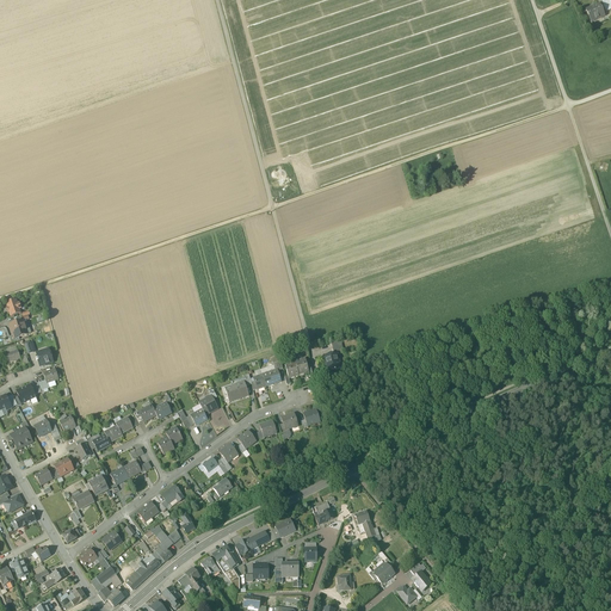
[(600,0),(606,12),(610,10),(610,5),(609,0),(600,0)]
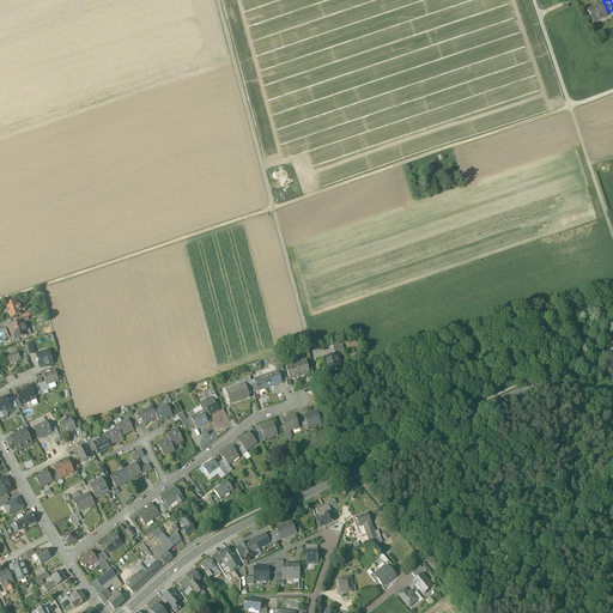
[(588,11),(593,23),(594,23),(594,22),(605,17),(606,17),(600,5),(600,6),(593,8),(588,11)]
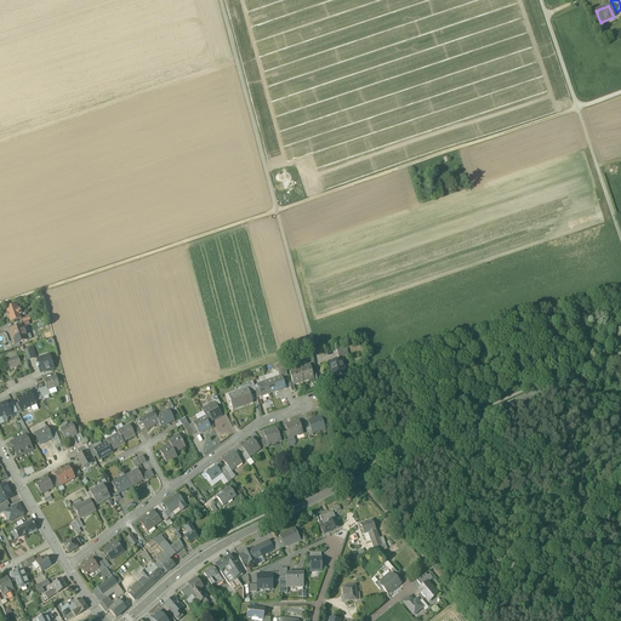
[(9,319),(11,323),(22,319),(20,315),(22,314),(20,308),(18,309),(17,306),(6,309),(7,313),(6,314),(7,319),(9,319)]
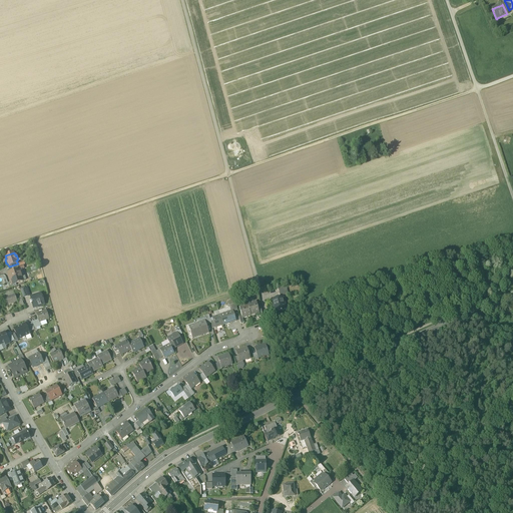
[(23,282),(23,281),(21,276),(21,275),(19,270),(18,271),(8,274),(11,283),(12,285),(15,284),(23,282)]
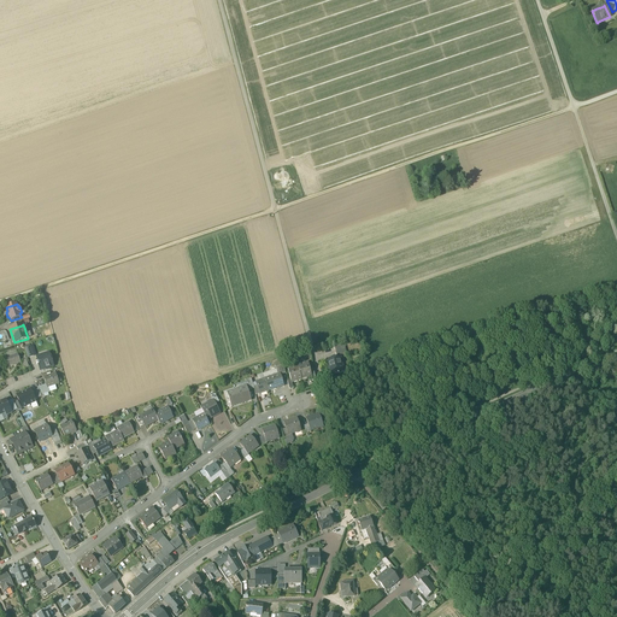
[(334,347),(336,357),(346,354),(344,345),(334,347)]
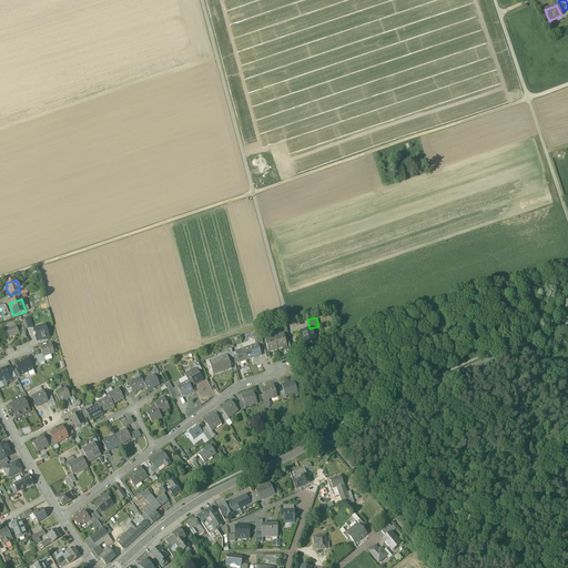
[(22,322),(26,330),(31,327),(29,320),(22,322)]
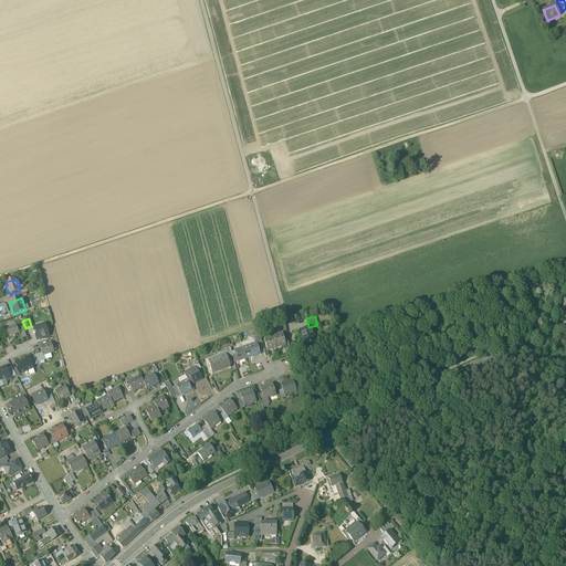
[(40,327),(40,328),(35,331),(37,335),(35,335),(38,339),(49,336),(45,327),(44,326),(43,325),(42,325),(40,326),(40,327)]
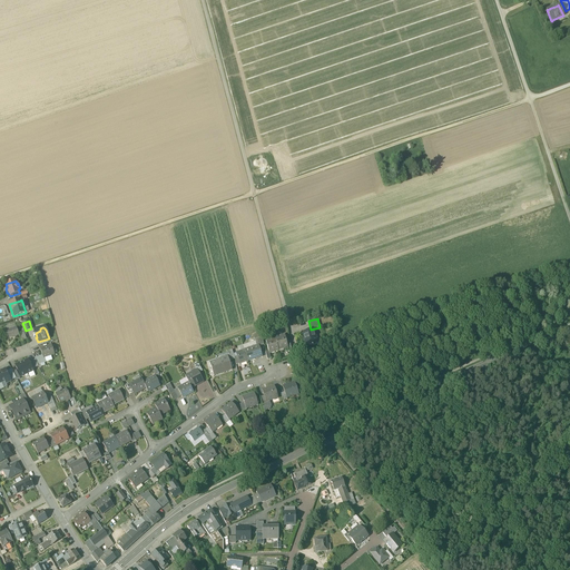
[(6,332),(8,340),(19,335),(16,328),(7,331),(6,332)]
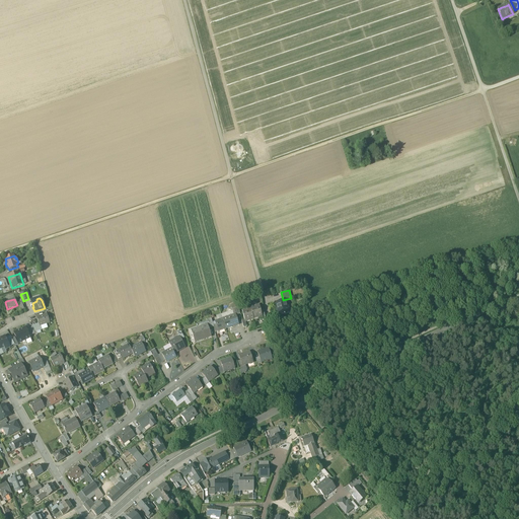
[(276,303),(278,315),(288,313),(285,301),(276,303)]
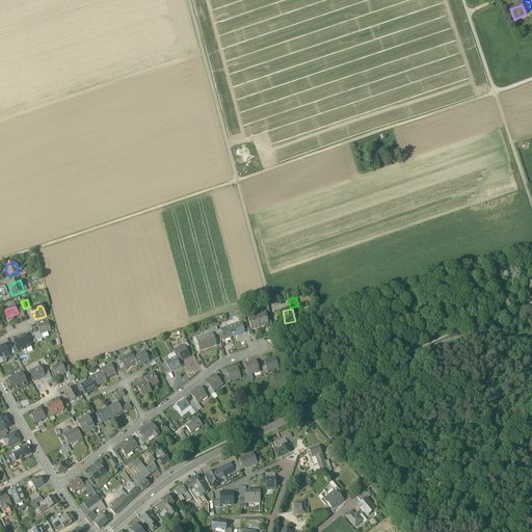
[(266,313),(257,315),(260,325),(263,324),(264,326),(268,325),(268,322),(266,313)]
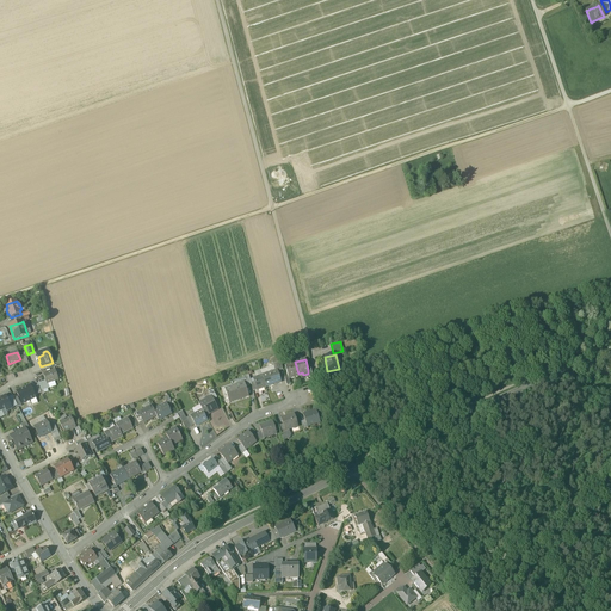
[(298,374),(295,362),(295,363),(285,365),(288,377),(289,380),(294,378),(294,376),(298,375),(298,374)]
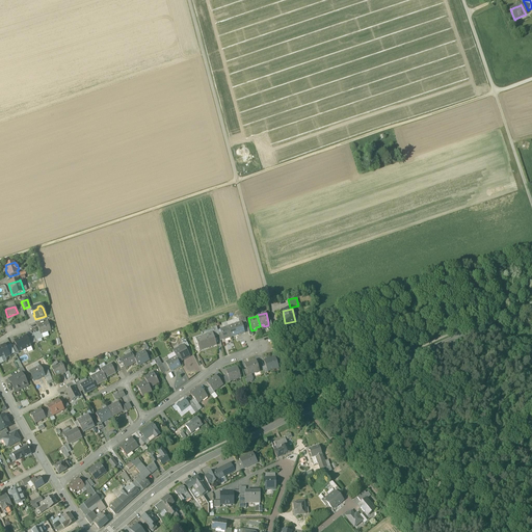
[(227,322),(228,327),(240,323),(238,319),(227,322)]
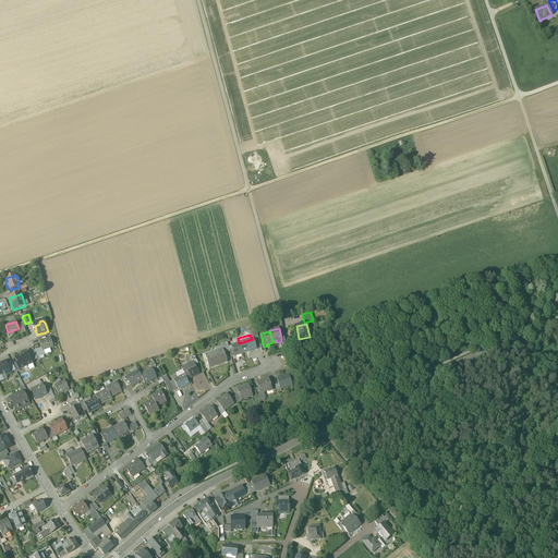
[(40,341),(43,351),(44,351),(50,349),(53,348),(52,347),(51,342),(50,338),(40,341)]
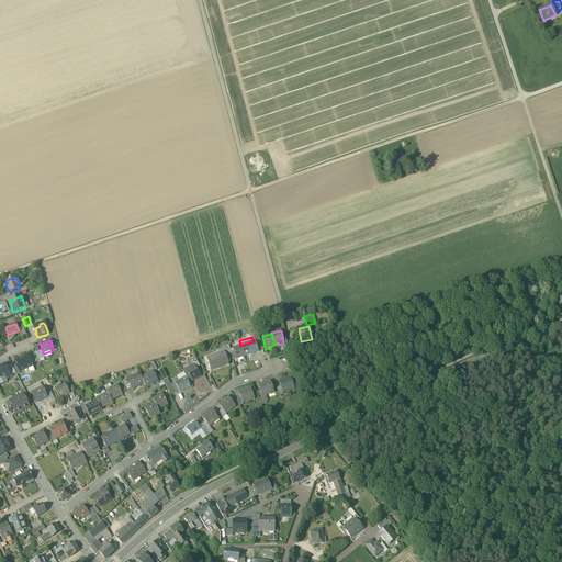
[(254,341),(240,346),(244,356),(250,353),(250,355),(258,351),(255,343),(255,341),(254,341)]
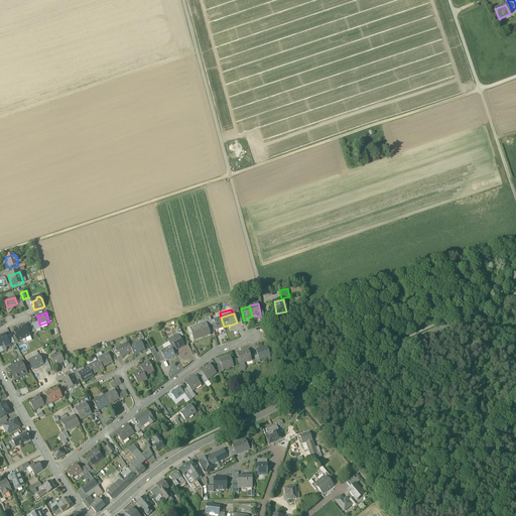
[(215,323),(212,324),(210,317),(206,318),(207,318),(207,320),(206,321),(206,324),(208,327),(212,326),(214,331),(217,330),(215,323)]
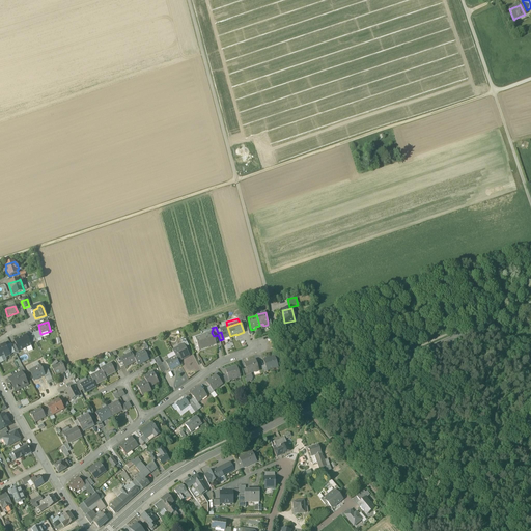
[(230,337),(230,336),(227,327),(223,329),(220,330),(221,332),(223,339),(230,337)]
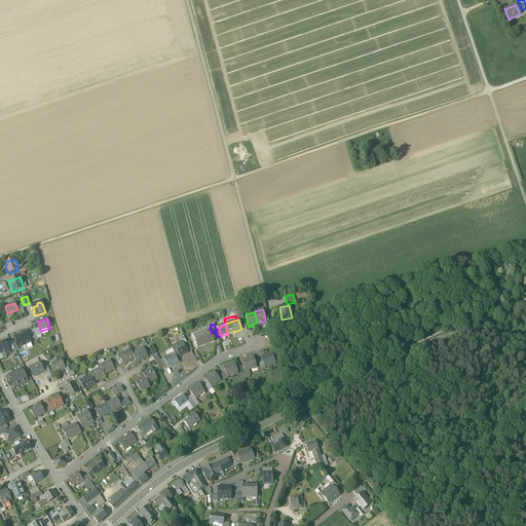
[(214,341),(214,339),(213,337),(212,333),(210,330),(202,332),(193,335),(197,347),(214,341)]
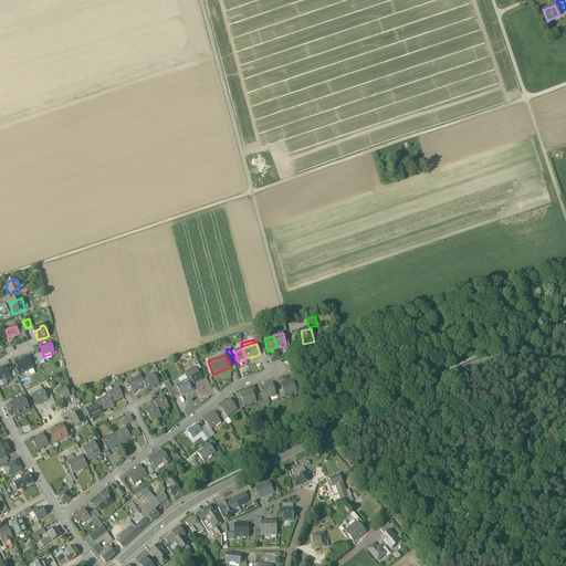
[(28,356),(14,363),(20,375),(29,371),(33,369),(32,366),(30,359),(28,356)]
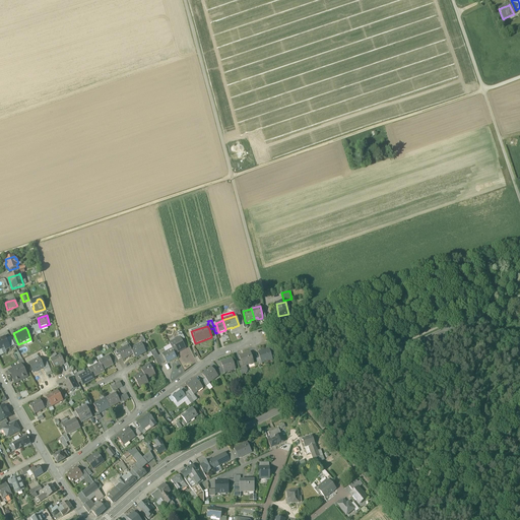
[(0,349),(0,350),(1,350),(4,348),(5,350),(10,347),(6,339),(5,336),(0,338),(0,349)]
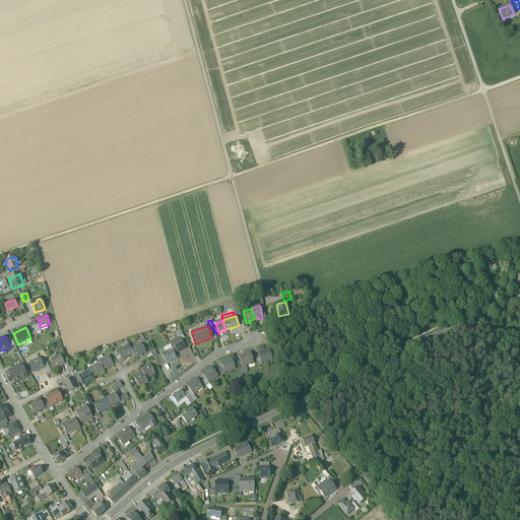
[(6,339),(10,347),(14,345),(11,339),(10,337),(6,339)]
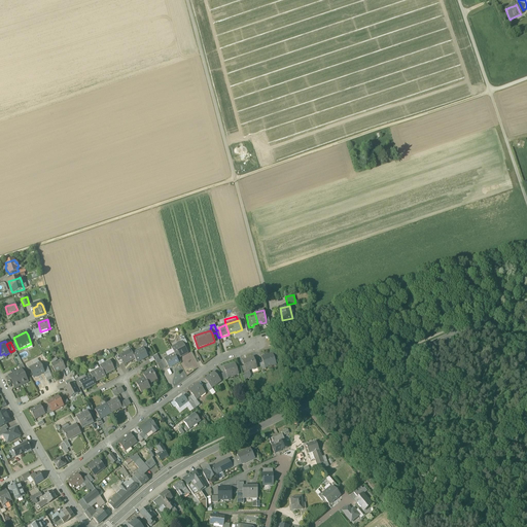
[(172,350),(174,354),(176,357),(179,356),(179,357),(188,353),(183,345),(182,342),(177,345),(178,346),(172,350)]
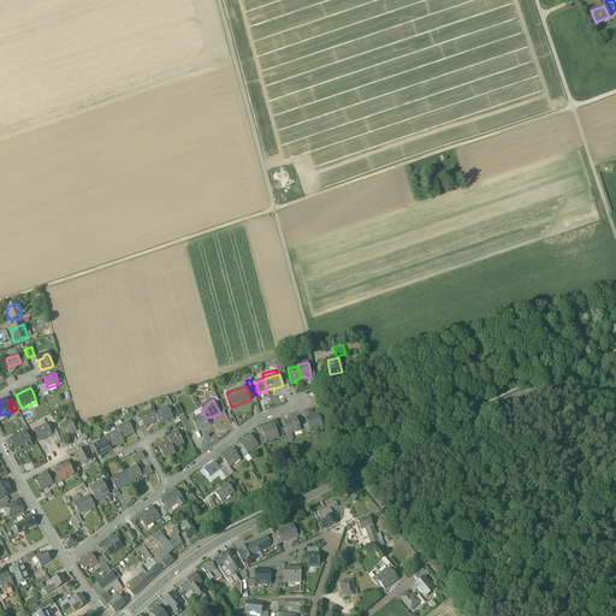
[(167,407),(154,414),(158,420),(160,424),(167,420),(173,418),(167,408),(167,407)]
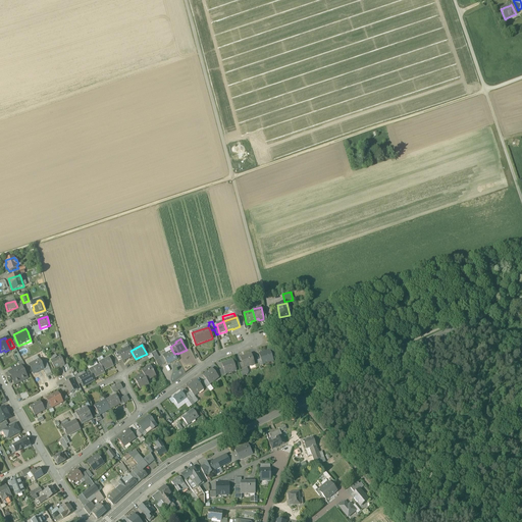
[(128,358),(134,356),(131,351),(128,347),(123,350),(118,353),(119,356),(122,361),(128,358)]
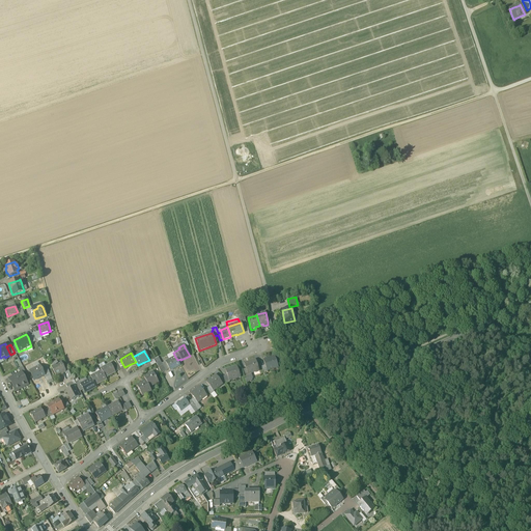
[(178,362),(177,360),(175,357),(169,360),(165,362),(169,369),(175,367),(180,365),(178,362)]
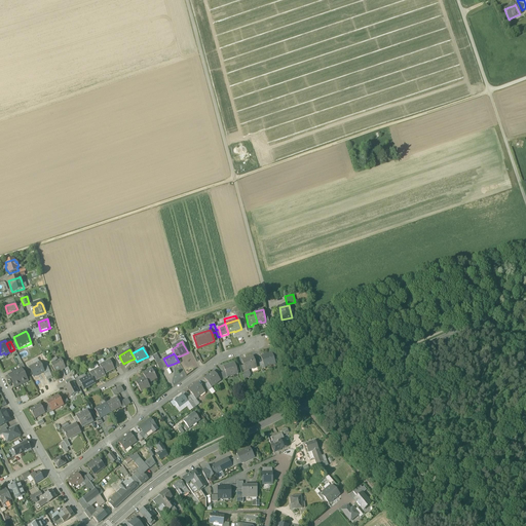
[(263,363),(264,368),(265,368),(269,366),(269,365),(274,363),(275,364),(272,353),(261,358),(263,363)]
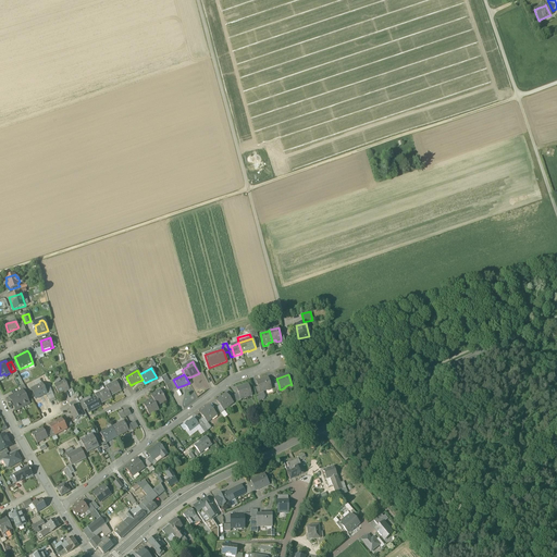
[(122,376),(124,382),(127,387),(131,385),(127,380),(126,380),(124,375),(122,376)]
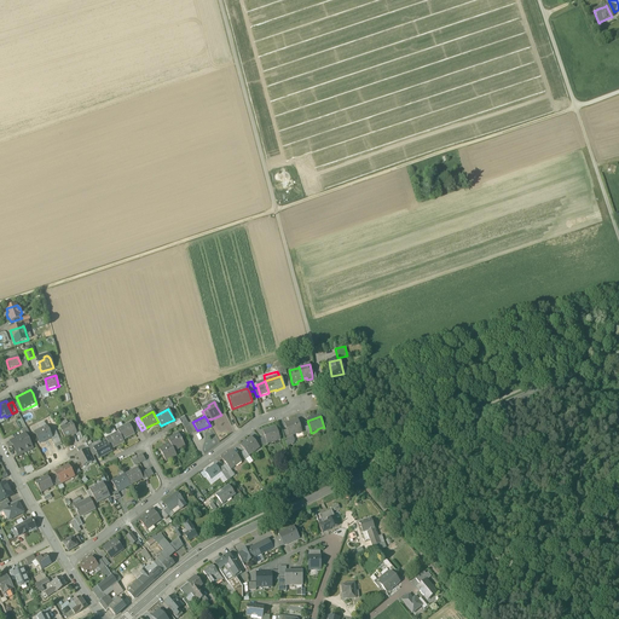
[(287,431),(289,437),(290,437),(295,434),(295,433),(301,432),(301,433),(302,432),(298,420),(284,424),(287,431)]
